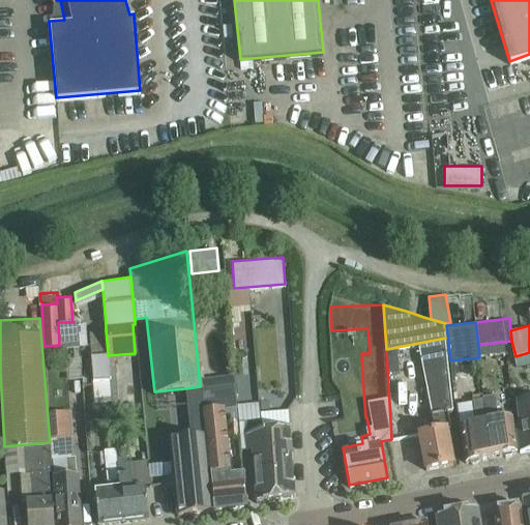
[(418,343),(431,412),(435,428),(418,431),(425,467),(452,462),(446,427),(450,427),(447,409),(452,408),(445,338),(418,343)]
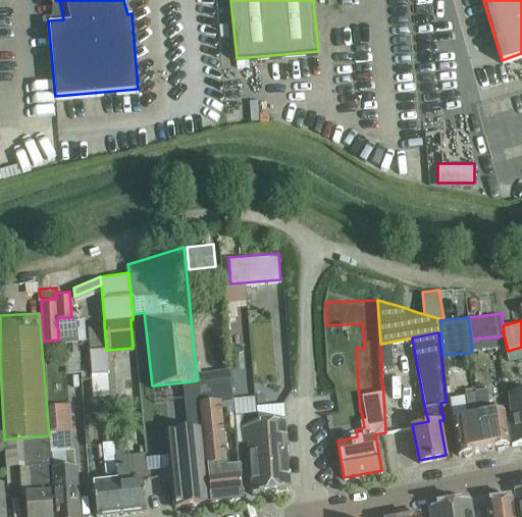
[(106,348),(90,349),(94,394),(109,393),(106,350),(106,348)]
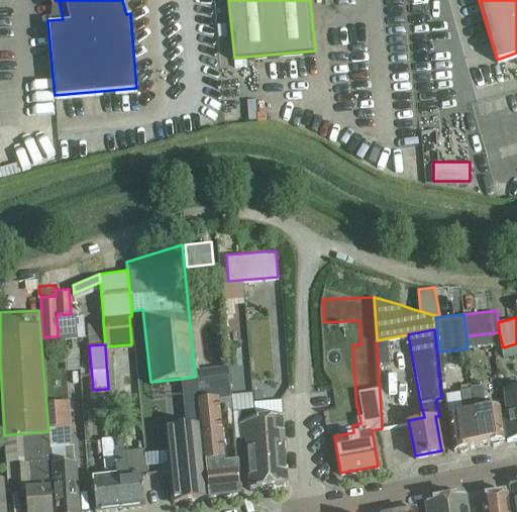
[(496,404),(487,406),(484,385),(472,386),(472,387),(475,409),(480,442),(503,437),(496,404)]
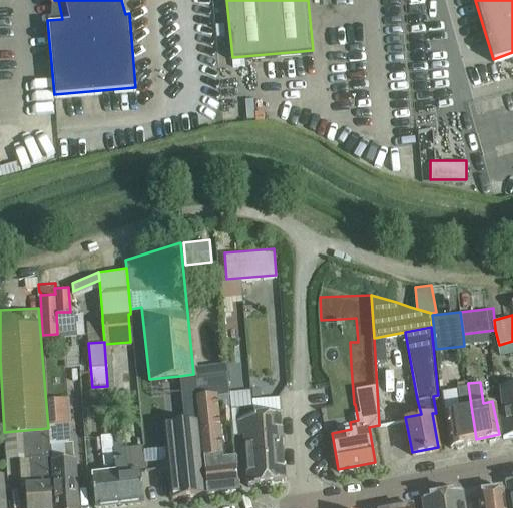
[(457,386),(459,408),(444,411),(450,445),(476,439),(471,406),(468,384),(457,386)]
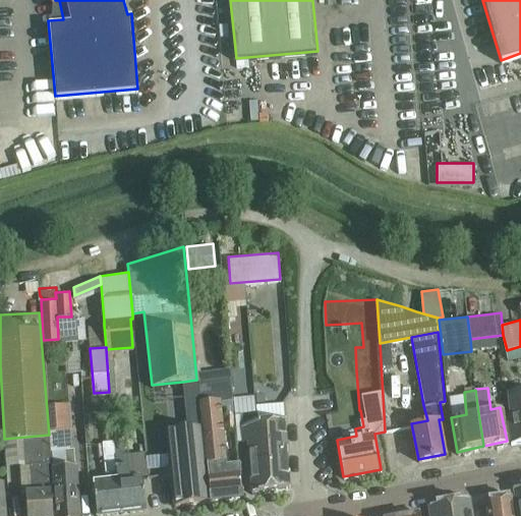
[(520,440),(520,392),(509,394),(512,412),(507,413),(511,442),(520,440)]
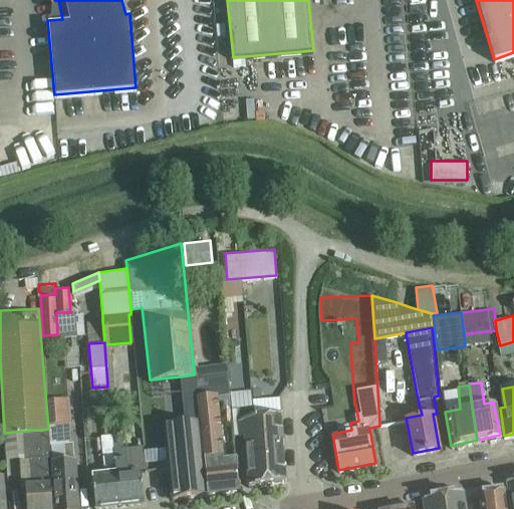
[(101,389),(89,390),(90,399),(102,398),(101,389)]
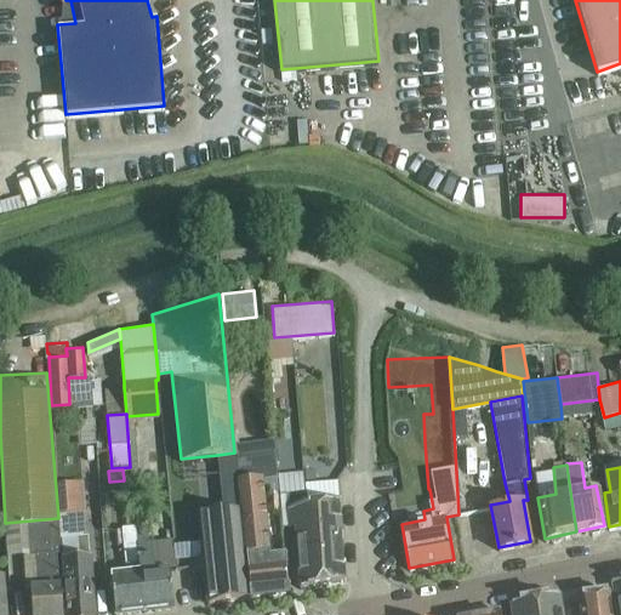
[(268,554),(260,474),(239,478),(243,507),(249,570),(251,594),(289,591),(285,553),(268,554)]
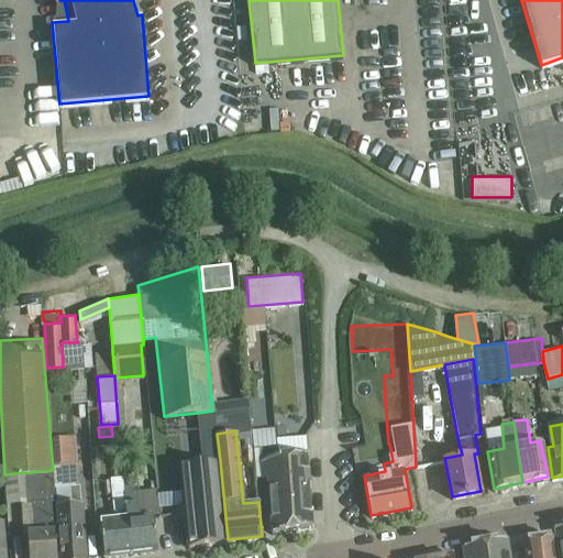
[(312,525),(307,450),(278,455),(277,444),(260,446),(262,476),(267,474),(272,531),(273,531),(312,525)]
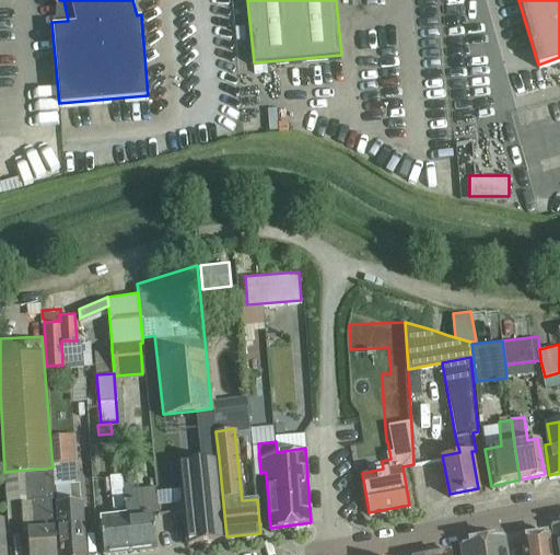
[(382,441),(357,442),(357,451),(383,449),(382,441)]
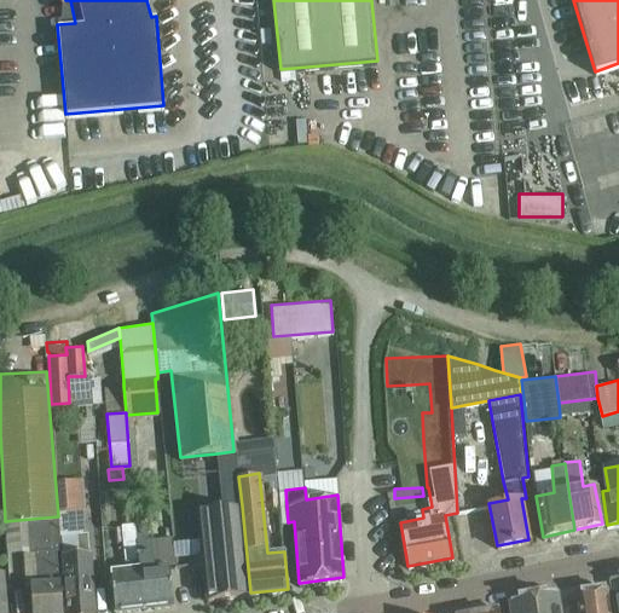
[(237,507),(217,509),(198,510),(198,518),(200,520),(189,521),(192,555),(202,554),(208,599),(248,594),(237,507)]
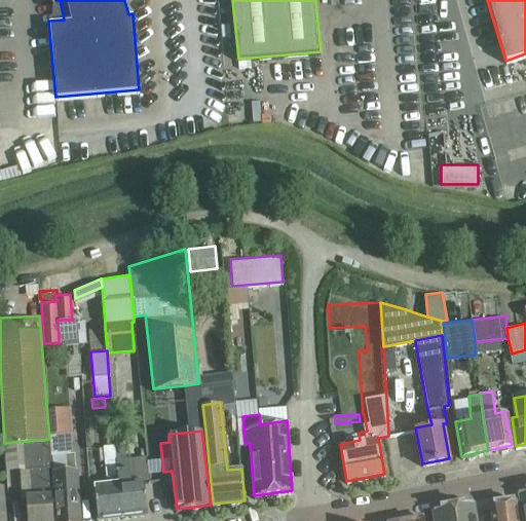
[(51,466),(49,440),(23,442),(25,468),(30,468),(32,495),(27,495),(28,520),(52,520),(51,494),(50,494),(48,467),(51,466)]
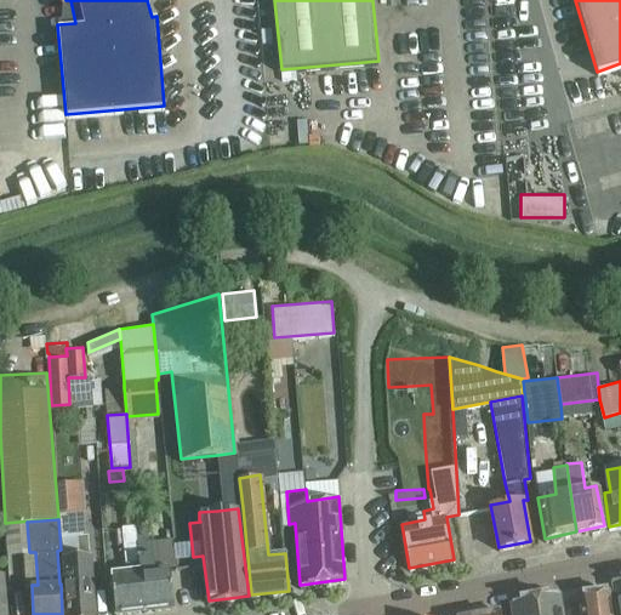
[(136,541),(143,609),(174,605),(170,567),(154,569),(152,539),(136,541)]
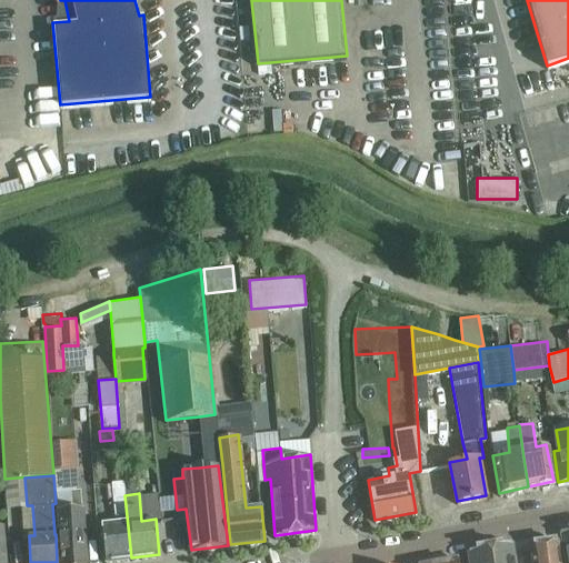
[(131,558),(125,495),(113,496),(116,523),(102,524),(106,560),(131,558)]
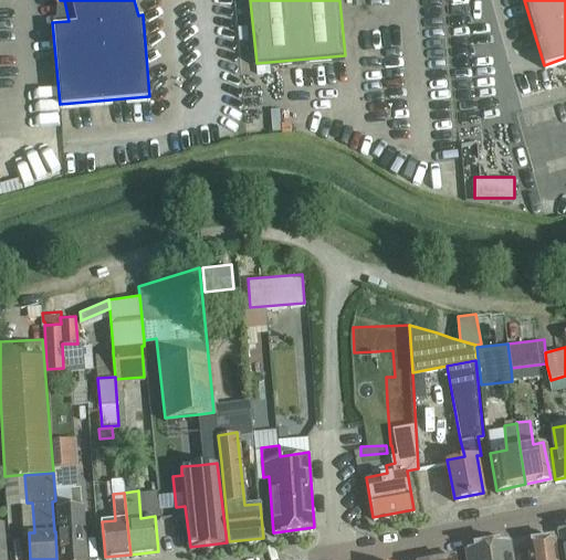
[(86,559),(85,540),(83,503),(58,505),(61,559),(86,559)]
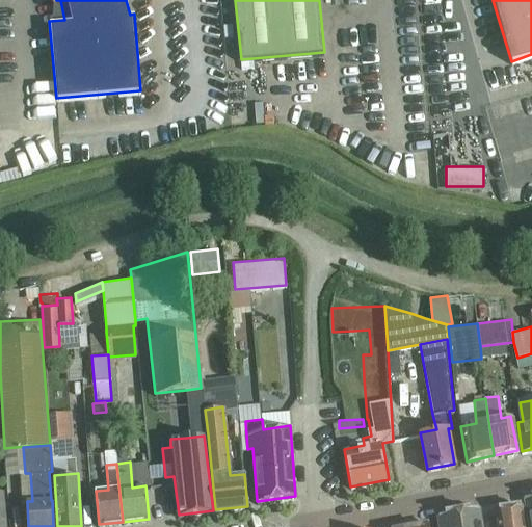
[(500,526),(525,526),(522,504),(497,507),(499,523),(498,523),(498,525),(500,525),(500,526)]
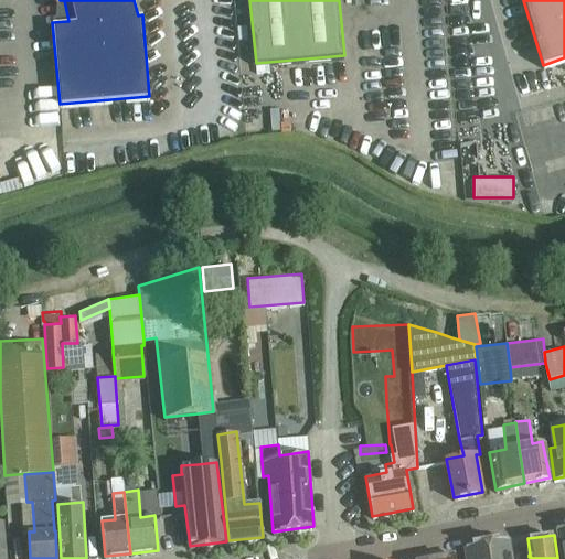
[(512,558),(509,538),(491,541),(493,558),(512,558)]
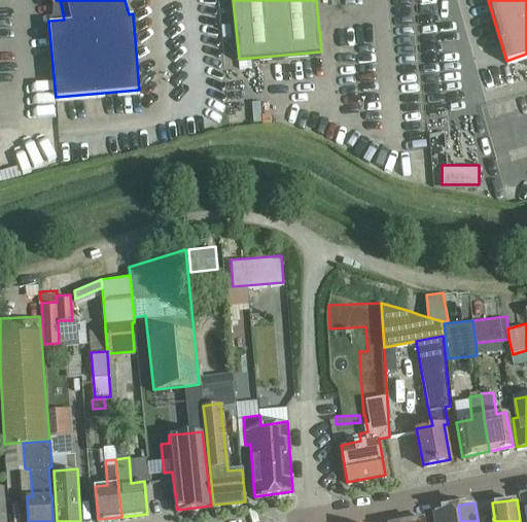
[(460,521),(458,506),(433,510),(434,521),(460,521)]
